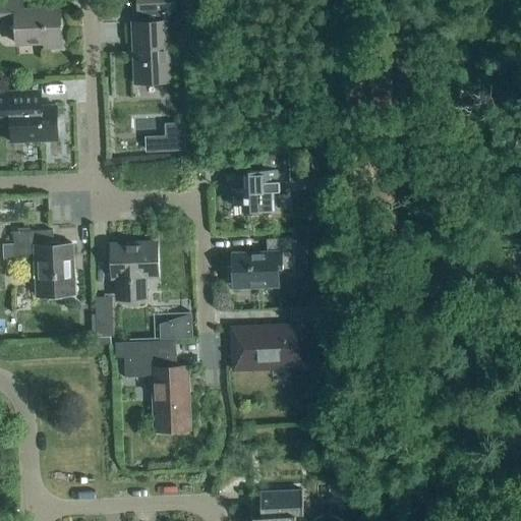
[(23,10),(23,0),(0,0),(0,22),(15,22),(16,45),(43,44),(44,48),(61,48),(59,8),(23,10)]
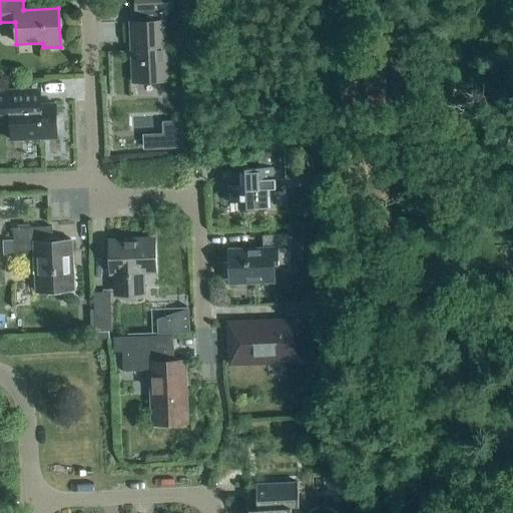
[(174,22),(173,0),(135,0),(136,12),(140,12),(141,23),(131,23),(134,83),(166,82),(164,23),(174,22)]
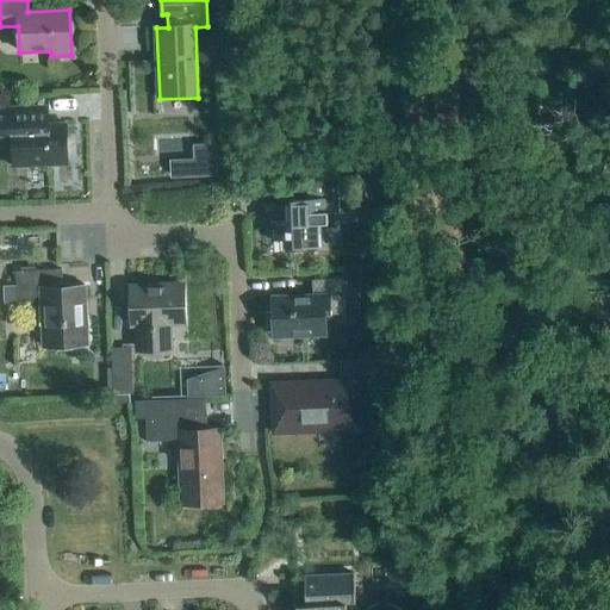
[(47,125),(47,107),(0,109),(0,148),(11,148),(12,167),(67,166),(66,125),(47,125)]
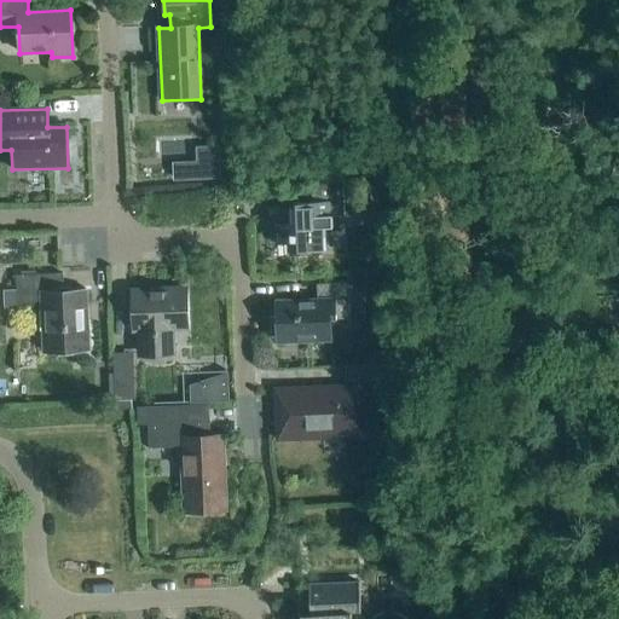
[(276,213),(271,214),(271,242),(293,241),(293,253),(319,252),(319,227),(329,227),(329,218),(354,217),(365,217),(363,180),(353,180),(312,181),(312,203),(308,203),(308,207),(276,208),(276,213)]
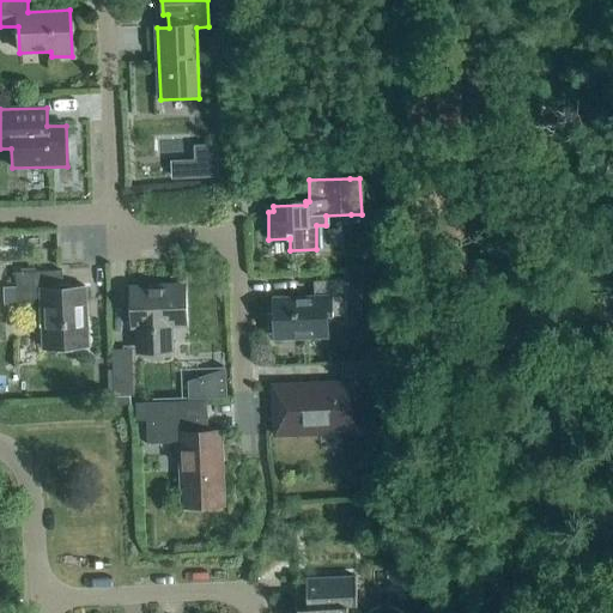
[(65,290),(64,272),(17,274),(18,305),(41,304),(42,349),(87,346),(87,326),(90,326),(89,317),(86,317),(86,289),(65,290)]
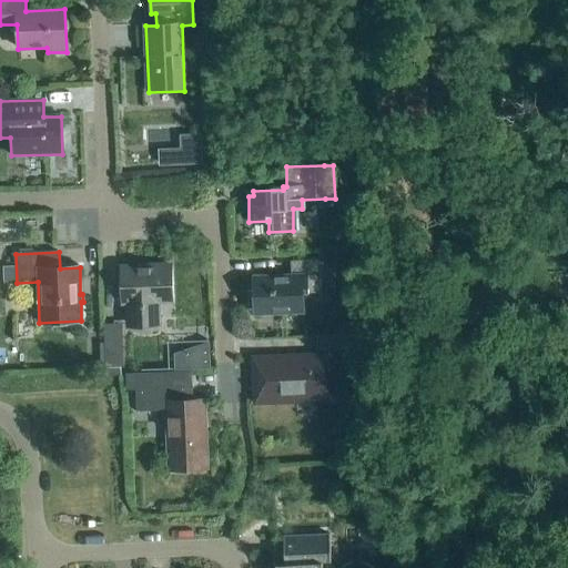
[(303,310),(302,294),(321,293),(320,261),(291,262),(291,275),(253,277),(254,301),(256,301),(257,315),(285,314),(285,311),(303,310)]
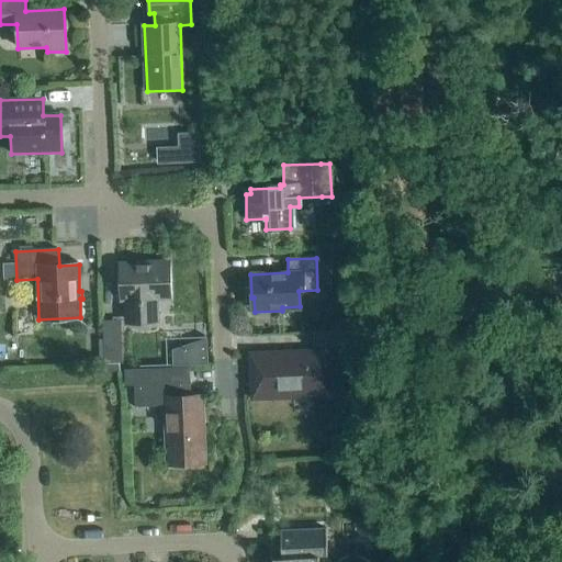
[(158,319),(158,300),(169,300),(167,262),(122,263),(122,301),(126,301),(126,321),(158,319)]
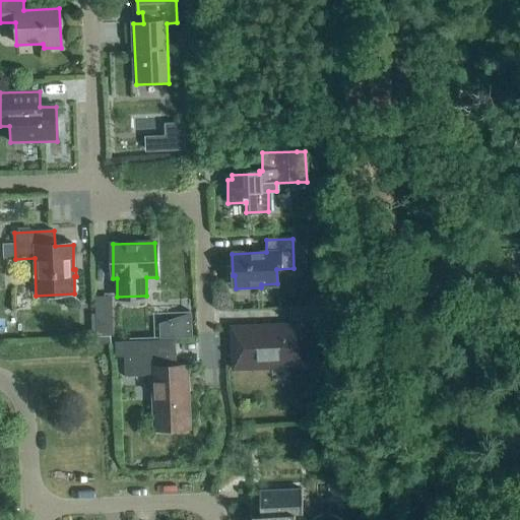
[(114,316),(115,296),(100,296),(100,315),(114,316)]
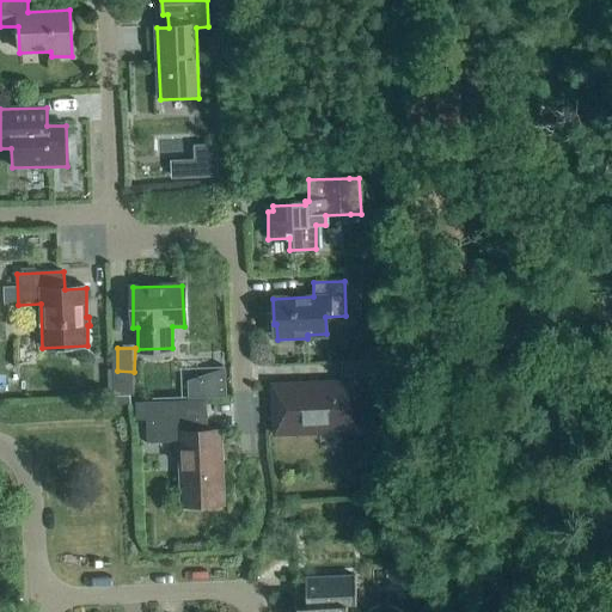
[(342,378),(375,377),(375,361),(342,362),(342,378)]
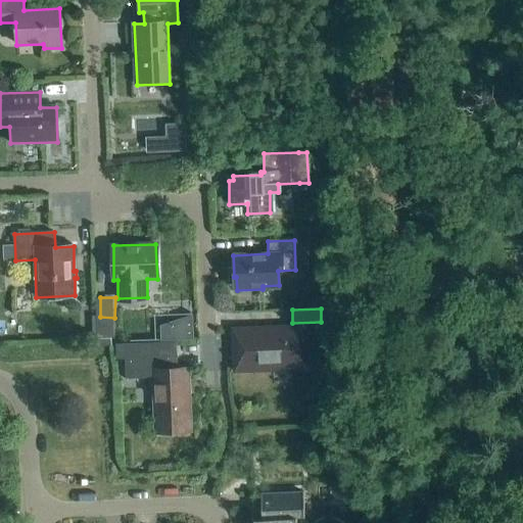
[(194,317),(162,327),(162,337),(194,336),(194,317)]
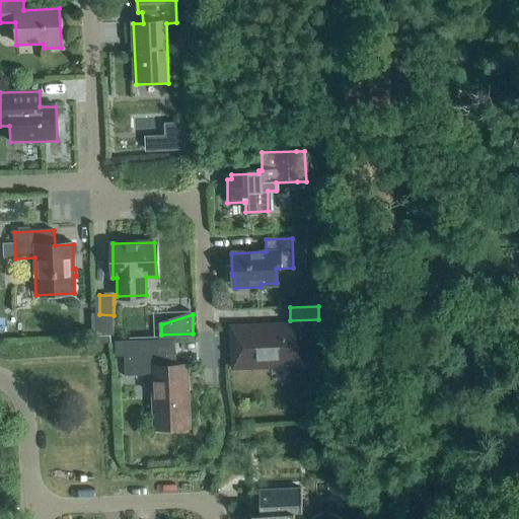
[(112,324),(96,324),(96,337),(113,337),(112,324)]
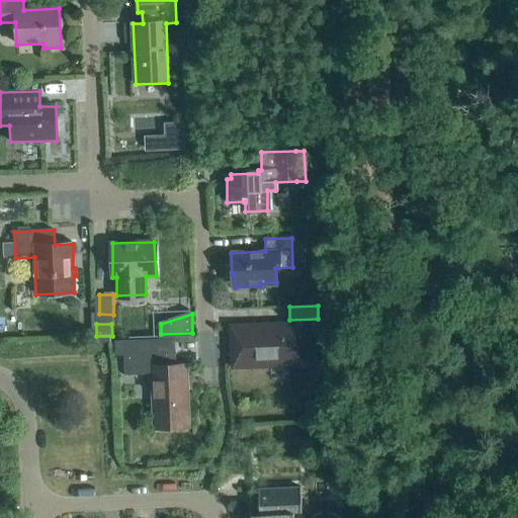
[(234,366),(301,363),(299,326),(233,329),(234,366)]
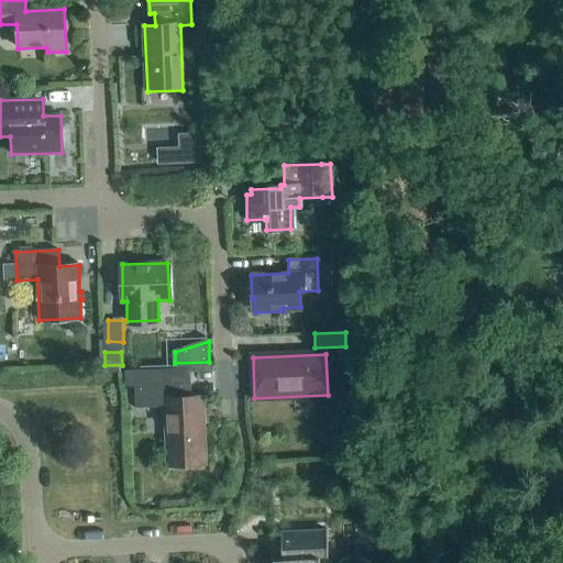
[(191,398),(190,370),(125,372),(127,386),(135,385),(136,408),(165,407),(167,465),(205,464),(202,397),(191,398)]
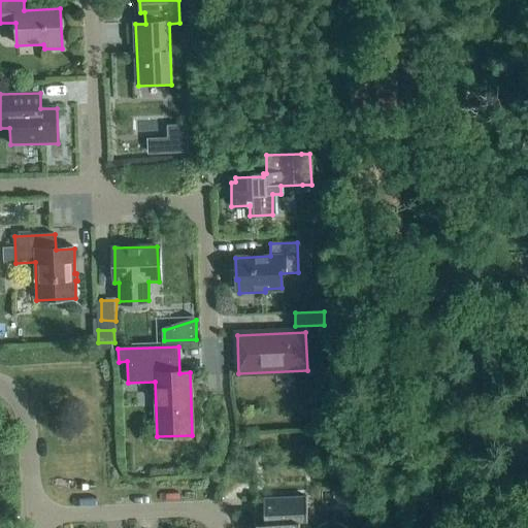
[(299,527),(299,523),(307,523),(306,498),(263,500),(264,525),(256,525),(256,527),(299,527)]
